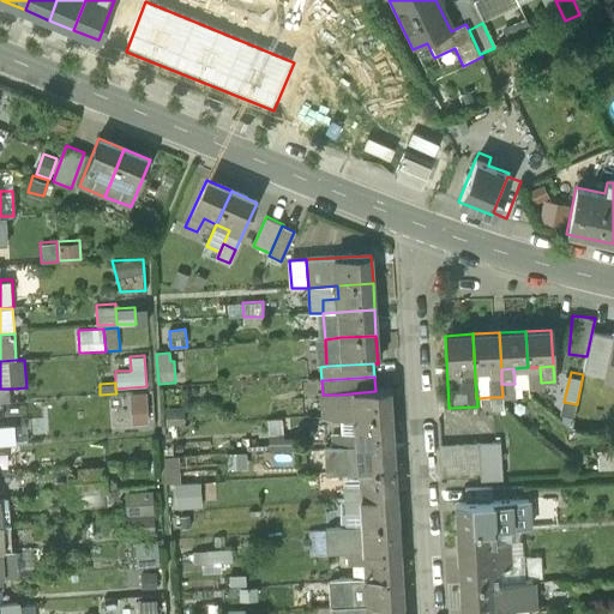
[(11,389),(0,389),(0,402),(11,402),(11,389)]
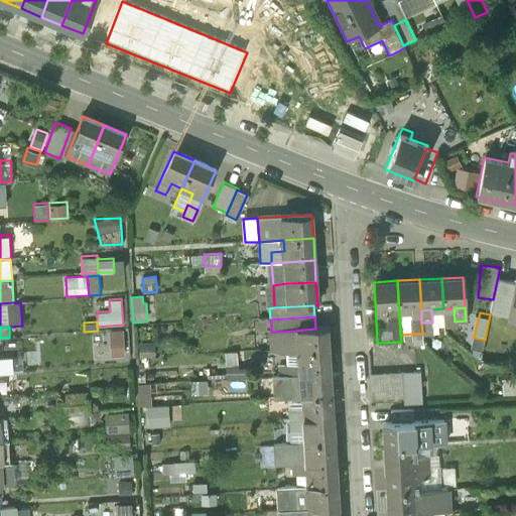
[(315,329),(284,332),(284,343),(298,342),(299,354),(329,352),(327,329),(315,329)]
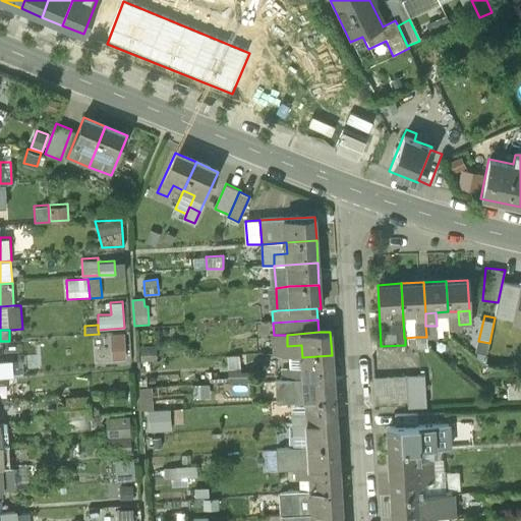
[(126,358),(125,334),(110,335),(112,359),(126,358)]
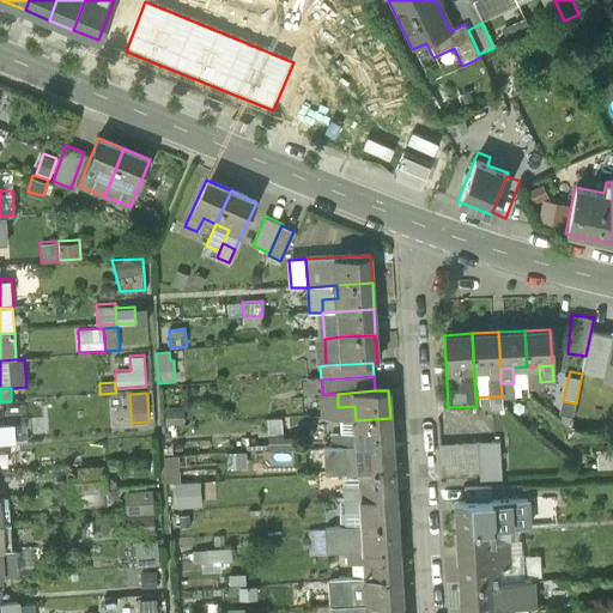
[(338,394),(322,394),(323,419),(339,422),(356,420),(354,406),(338,407),(338,394)]
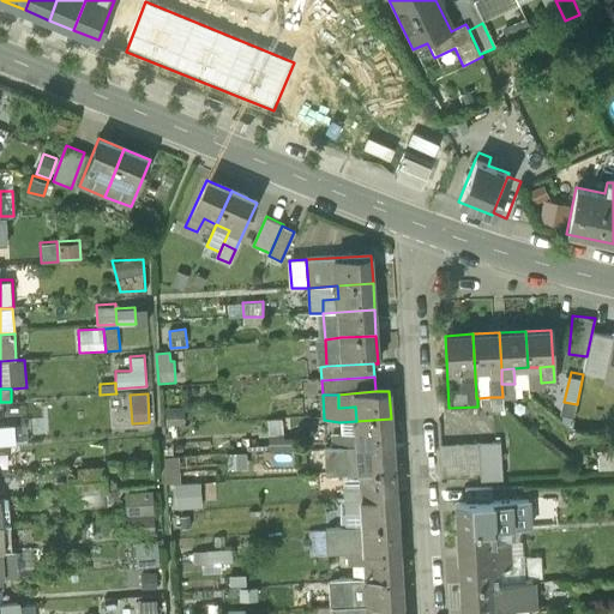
[(503,397),(491,397),(491,410),(504,410),(503,397)]
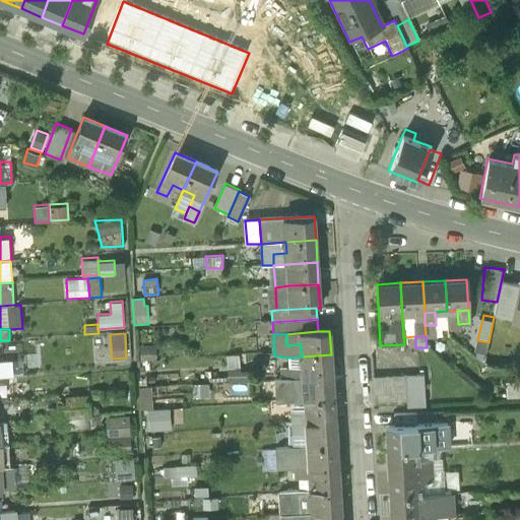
[(9,340),(0,340),(0,362),(9,362),(10,376),(23,375),(21,339),(9,340)]
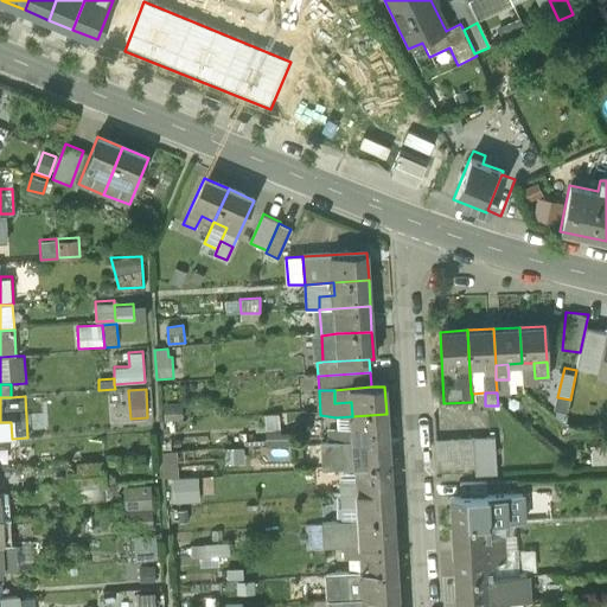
[(181,420),(181,403),(164,403),(165,421),(181,420)]
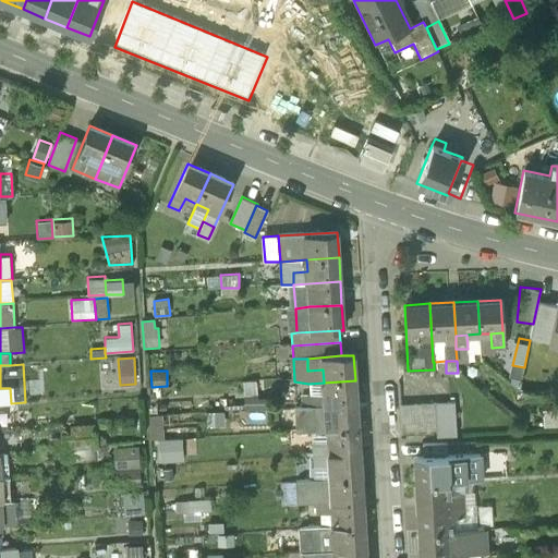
[(355,380),(324,383),(325,395),(303,397),(303,408),(356,404),(355,380)]
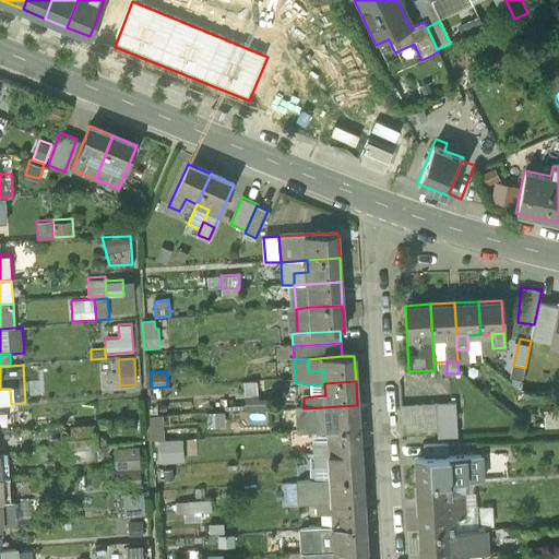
[(0,404),(11,404),(10,389),(0,389),(0,404)]
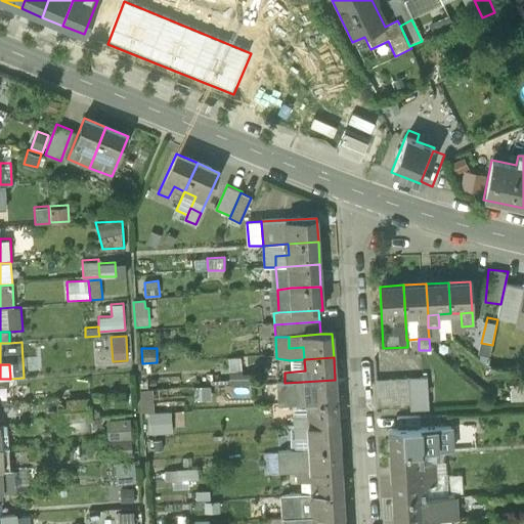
[(242,369),(229,369),(230,385),(253,384),(252,373),(243,373),(242,369)]
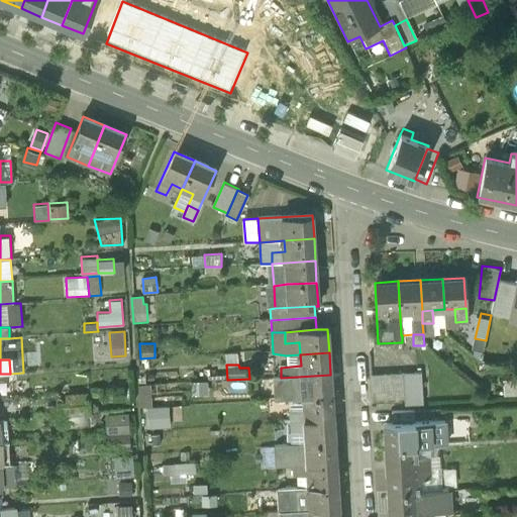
[(420,373),(403,374),(404,393),(403,393),(404,405),(422,404),(420,373)]
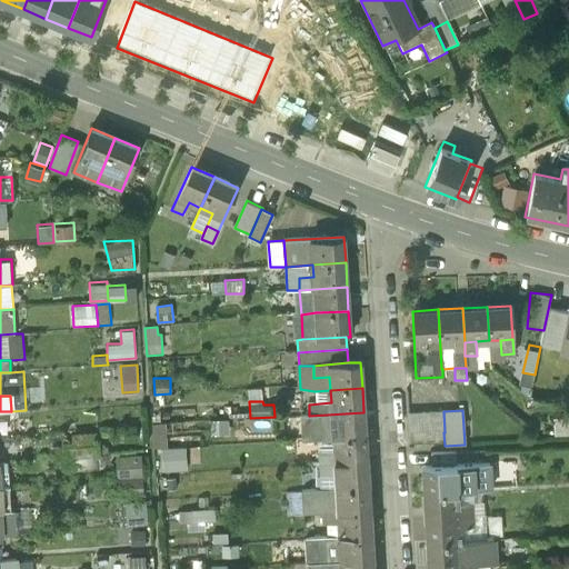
[(443,411),(408,413),(409,438),(436,437),(443,432),(445,432),(443,411)]
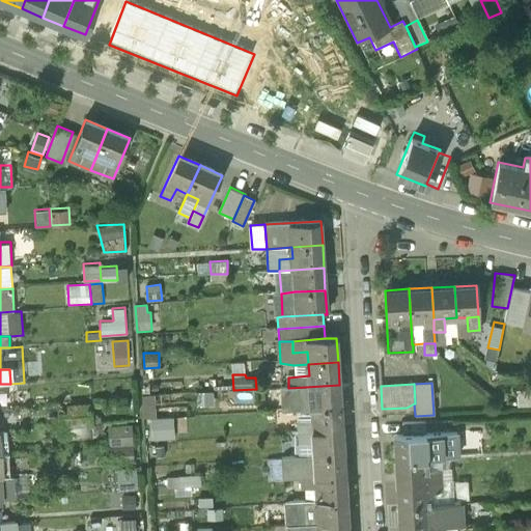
[(530,384),(518,386),(519,402),(530,401),(530,384)]
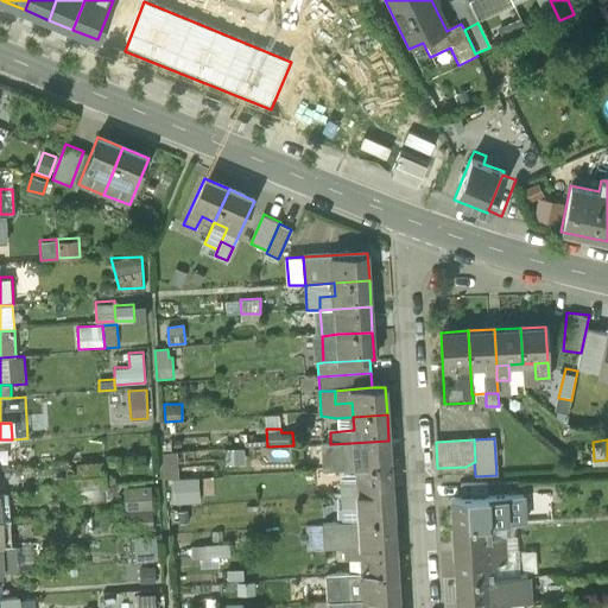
[(388,441),(330,444),(322,445),(323,472),(355,469),(391,467),(388,441)]
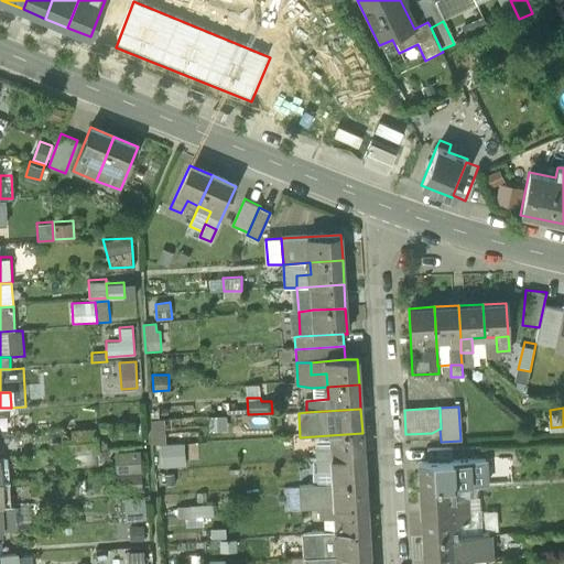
[(163,421),(150,421),(151,446),(161,445),(165,445),(163,421)]
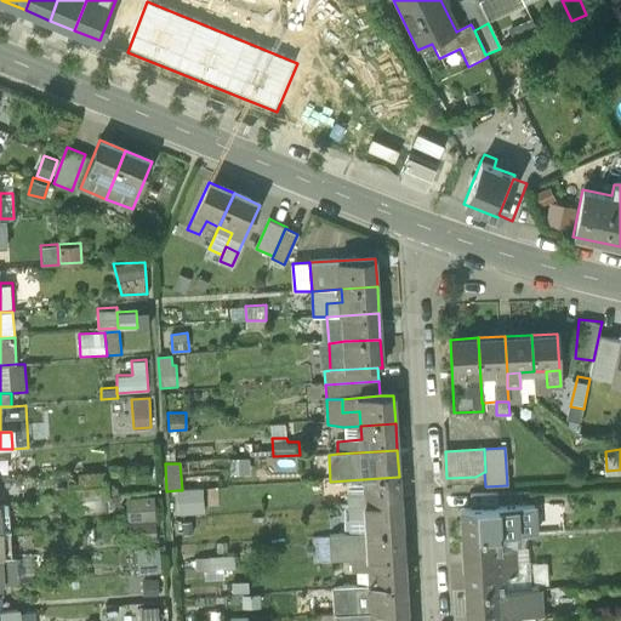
[(108,469),(70,472),(72,499),(109,497),(108,469)]
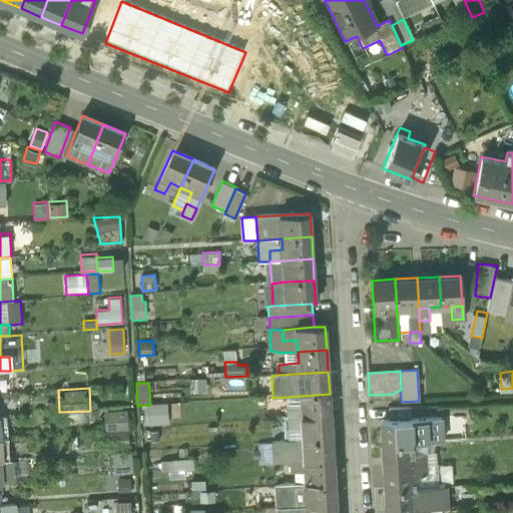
[(330,394),(300,396),(301,407),(288,408),(289,418),(331,416),(330,394)]
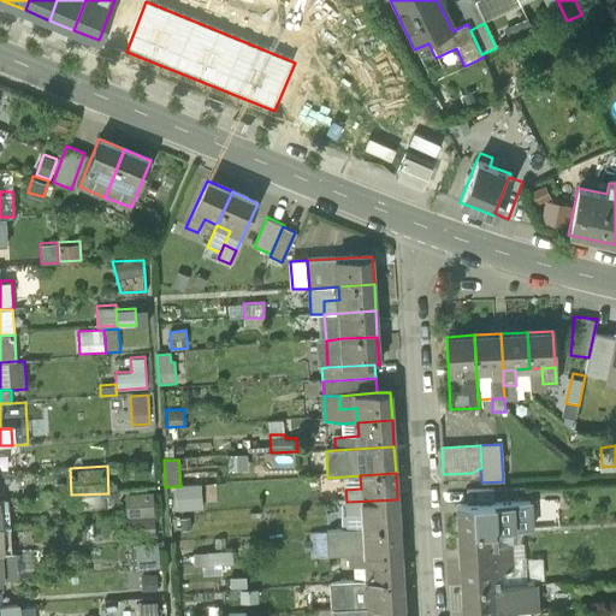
[(181,486),(176,486),(177,511),(203,510),(201,485),(181,486)]
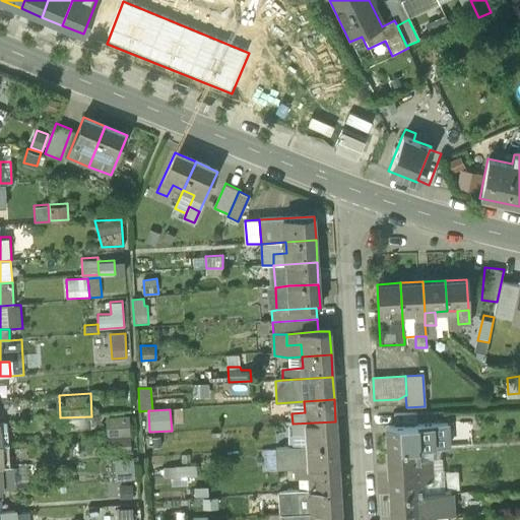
[(129,413),(106,415),(107,436),(131,434),(129,413)]
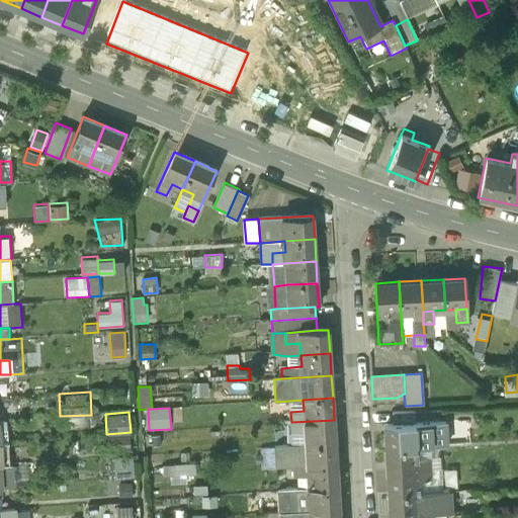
[(414,412),(392,413),(393,424),(415,423),(414,412)]
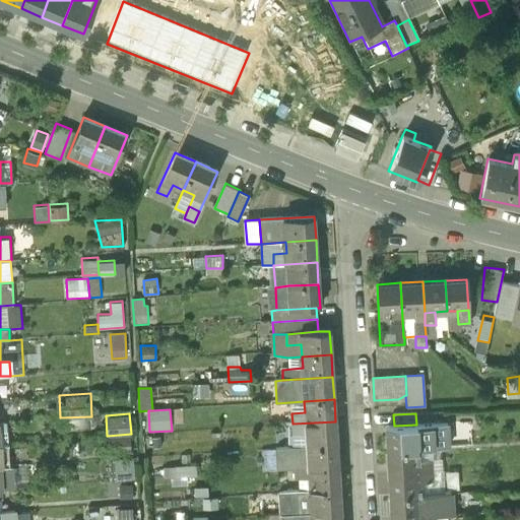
[(91,416),(60,417),(61,429),(92,427),(91,416)]
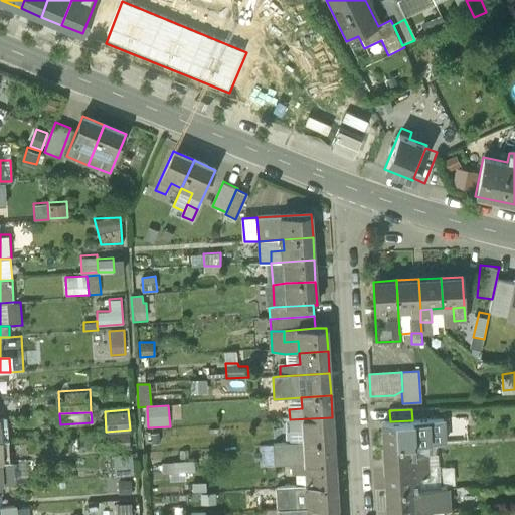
[(332,417),(290,419),(290,431),(304,430),(305,442),(334,440),(332,417)]
